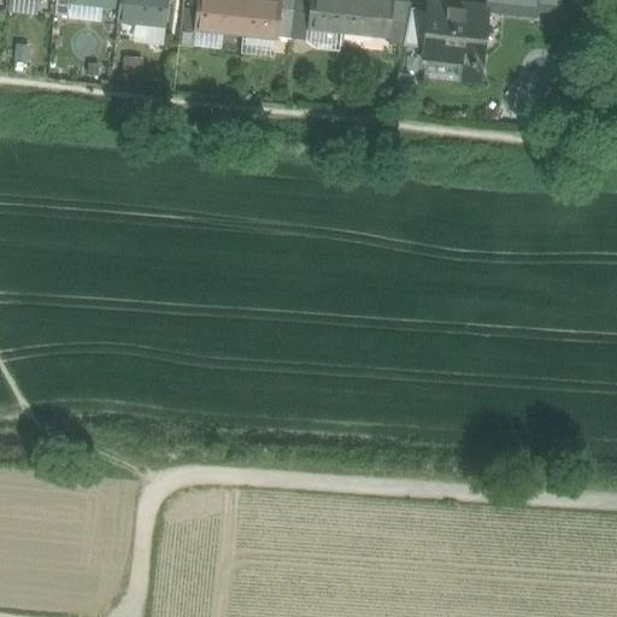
[(37,0),(6,0),(5,10),(36,12),(37,0)]
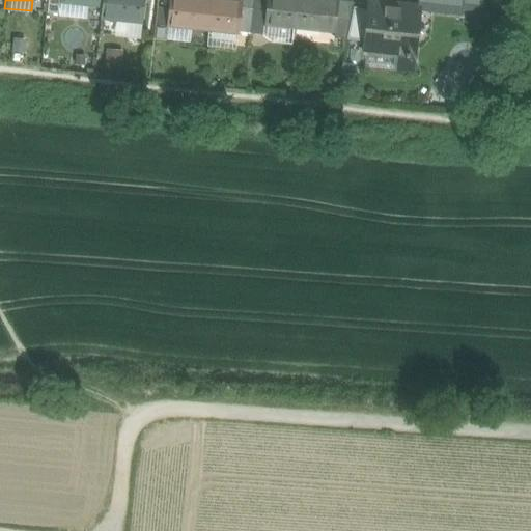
[(102,0),(102,5),(101,18),(116,20),(142,23),(144,0),(102,0)]
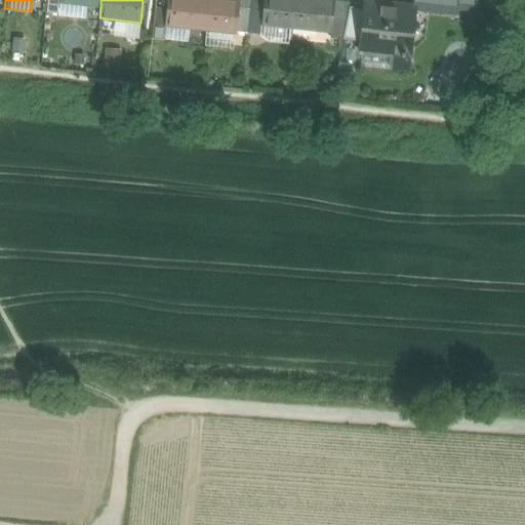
[(209,0),(169,0),(166,25),(206,30),(209,0)]
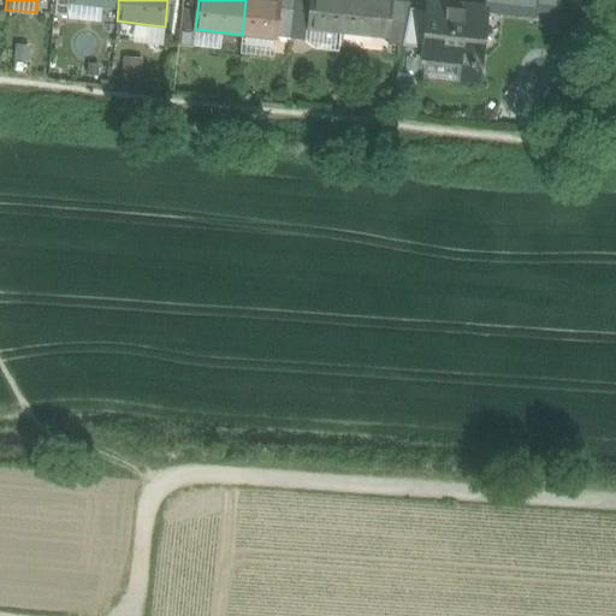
[(282,1),(273,0),(246,0),(242,35),(278,39),(280,9),(282,1)]
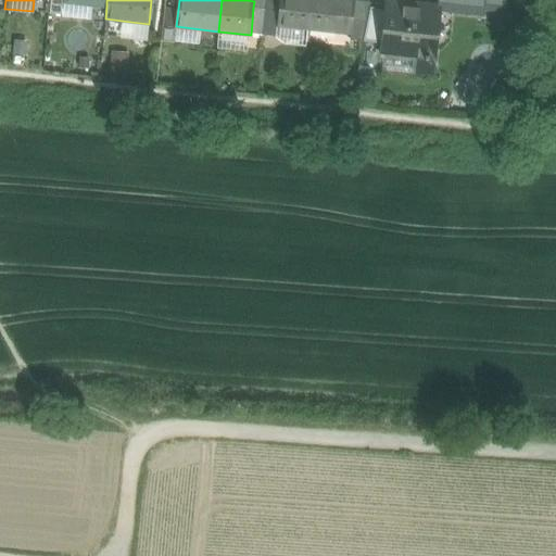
[(278,0),(265,0),(265,9),(278,10),(278,0)]
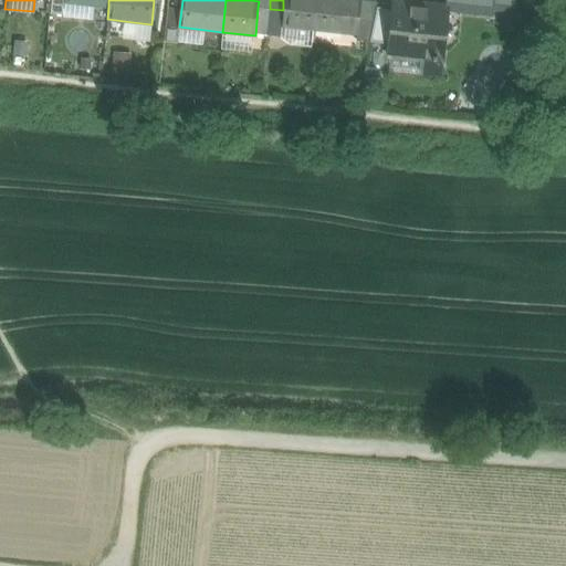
[(315,0),(283,0),(283,10),(281,24),(313,29),(315,0)]
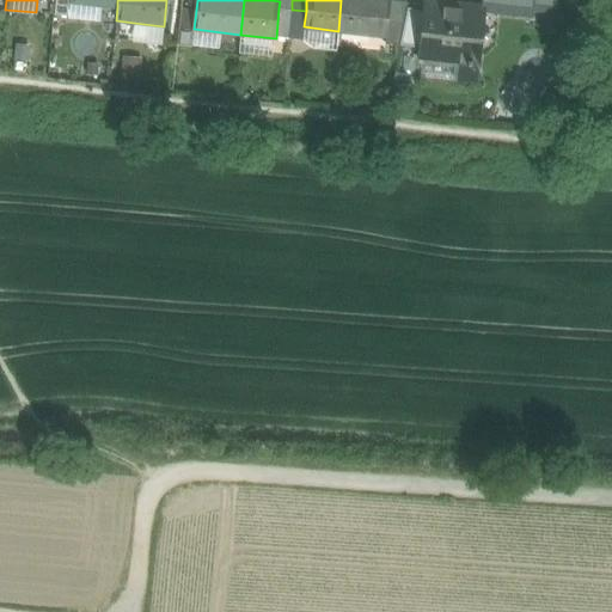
[(389,0),(341,0),(338,31),(385,36),(389,0)]
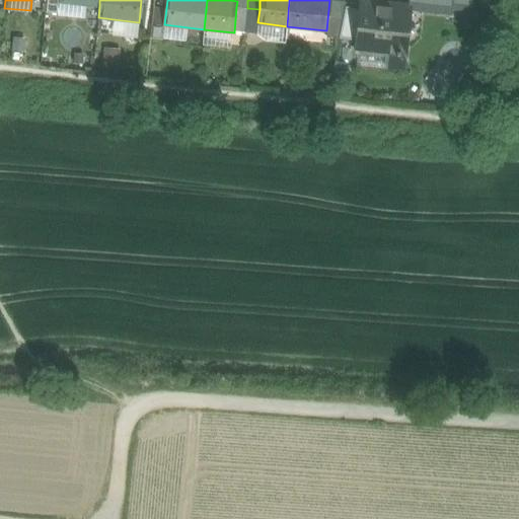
[(346,1),(331,0),(329,0),(326,30),(326,36),(338,39),(346,1)]
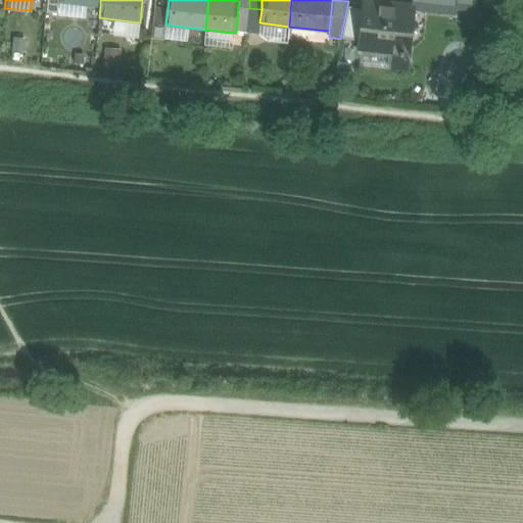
[(474,15),(475,0),(414,0),(414,10),(474,15)]
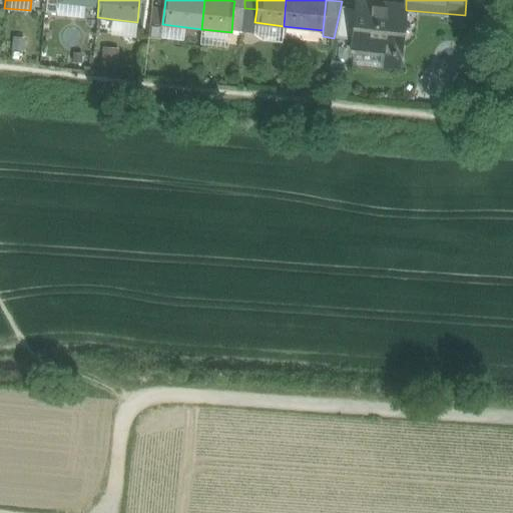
[(84,4),(58,1),(56,13),(82,15),(84,4)]
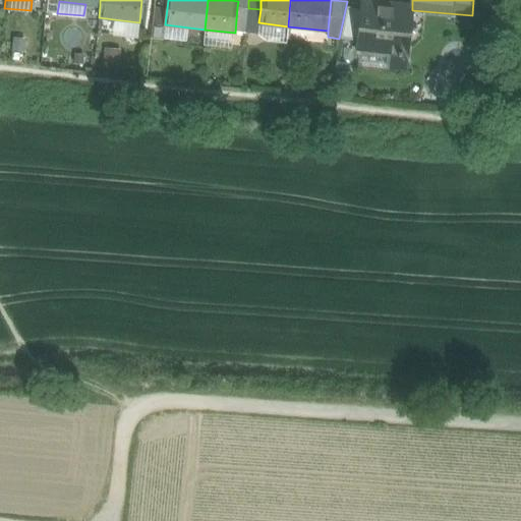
[(410,9),(391,7),(391,8),(379,7),(379,3),(362,1),(361,8),(357,41),(356,51),(386,54),(405,56),(410,9)]
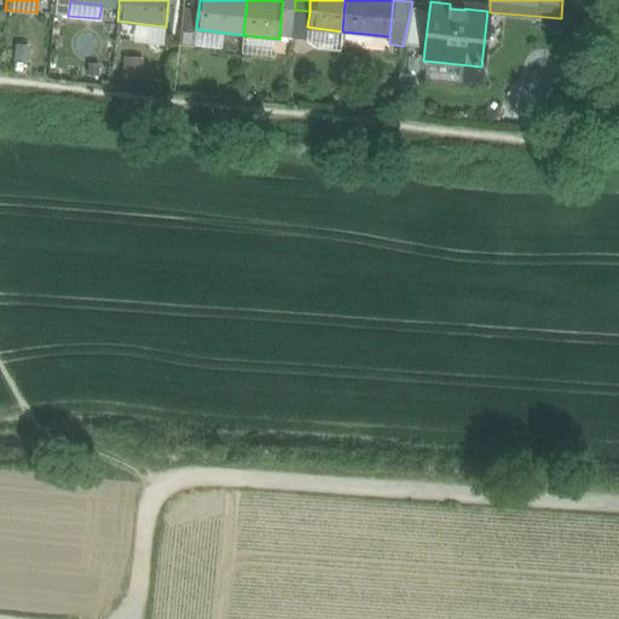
[(429,10),(411,7),(404,46),(424,48),(429,10)]
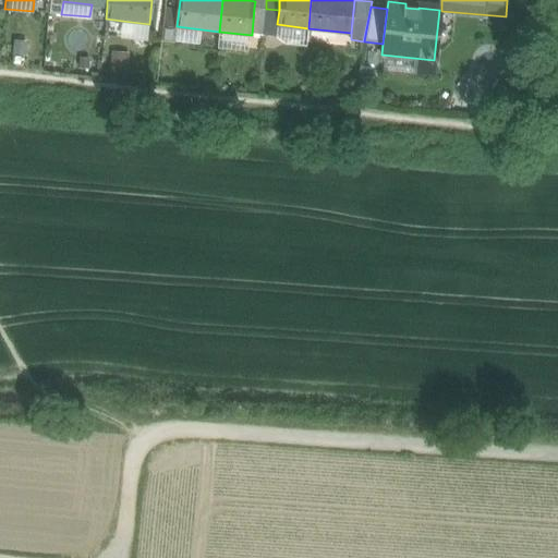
[(266,9),(254,8),(252,35),(263,36),(266,9)]
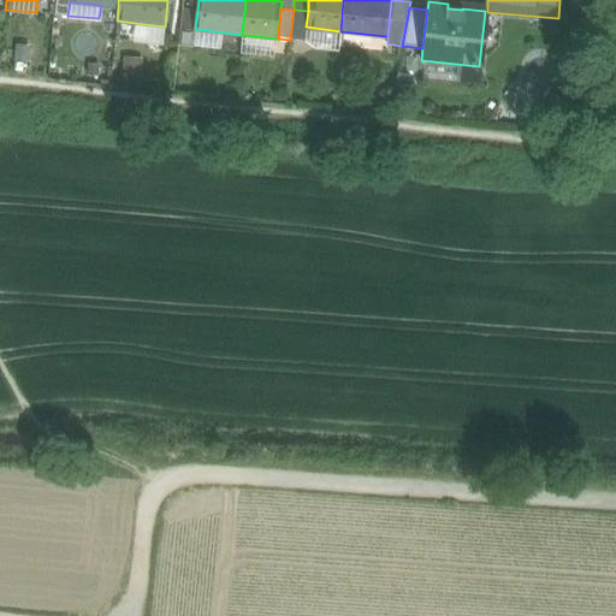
[(308,11),(294,10),(290,40),(304,41),(306,27),(308,11)]
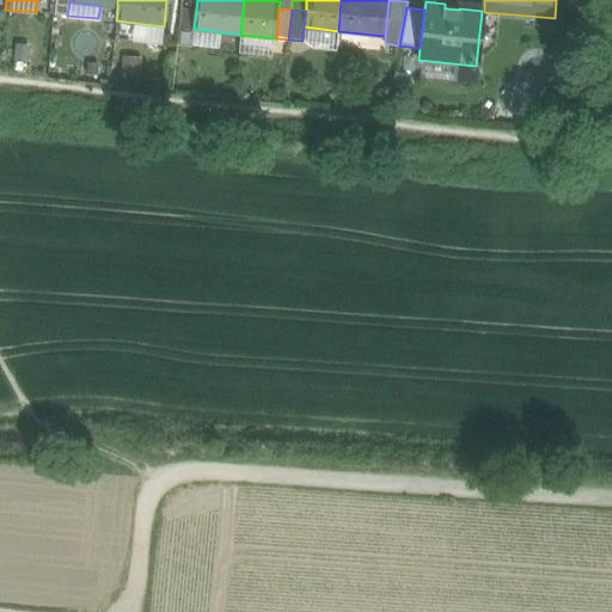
[(164,26),(134,23),(133,41),(163,44),(164,26)]
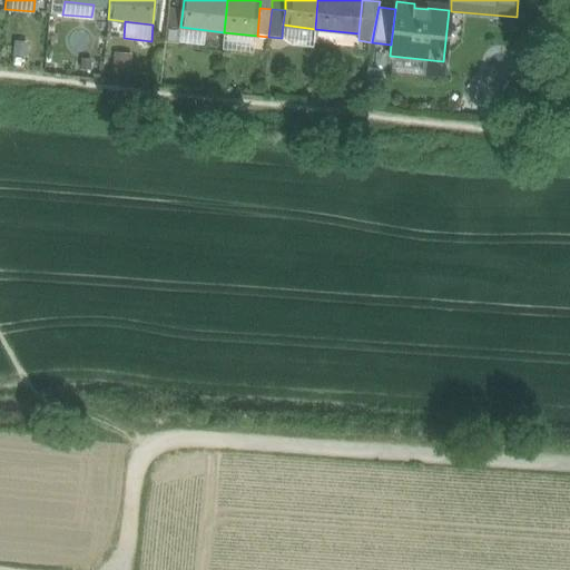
[(443,61),(422,59),(421,75),(442,77),(443,61)]
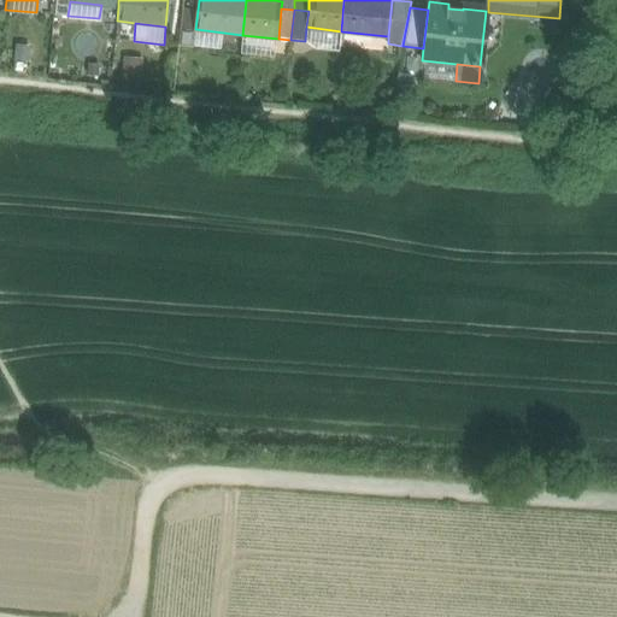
All buildings are outlined.
